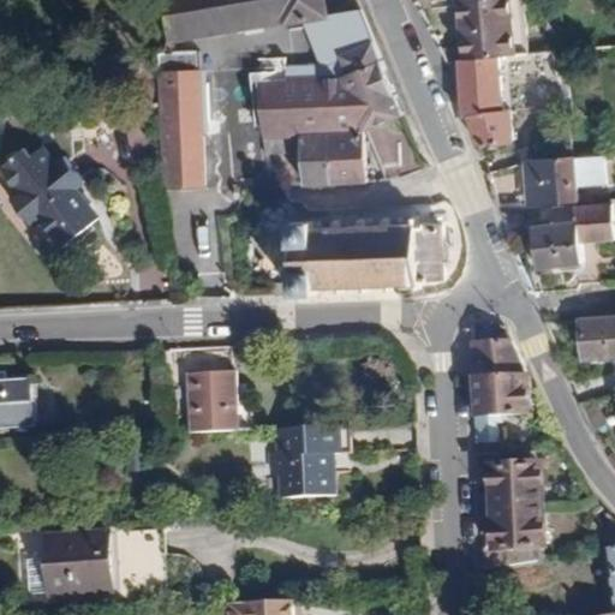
[(169,0),(172,37),(329,15),(326,0),(169,0)]
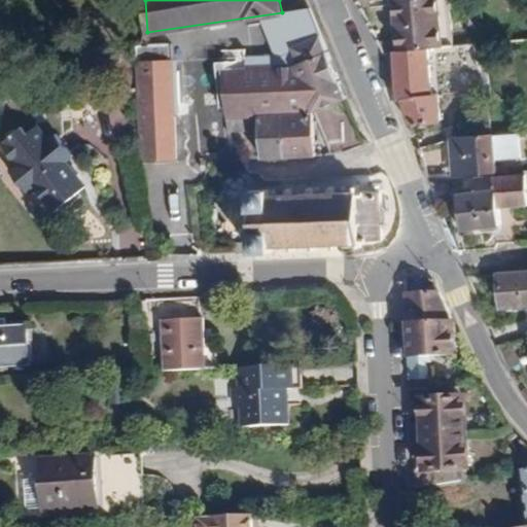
[(392,0),(395,42),(450,40),(448,0),(392,0)]
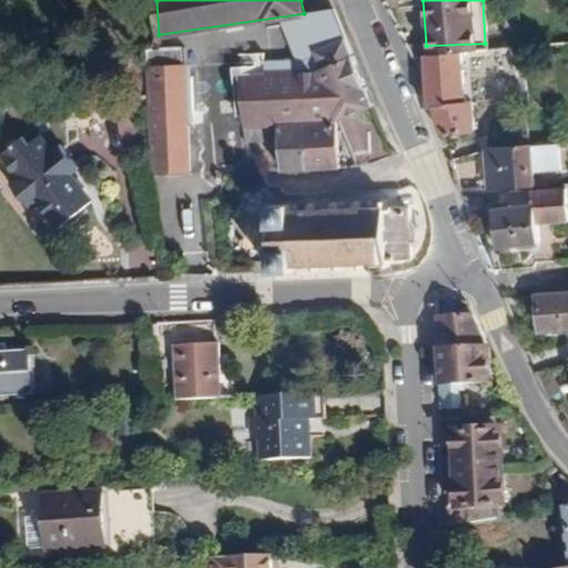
[(426,46),(423,46),(424,90),(435,98),(444,125),(479,125),(479,94),(467,94),(467,58),(476,57),(476,50),(496,50),(496,42),(485,43),(426,46)]
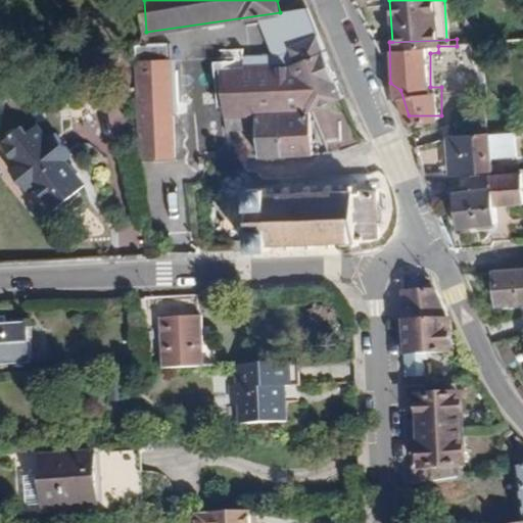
[(256,45),(221,47),(225,127),(249,127),(250,152),(321,149),(320,106),(349,95),(325,40),(296,50),(256,53),(256,45)]
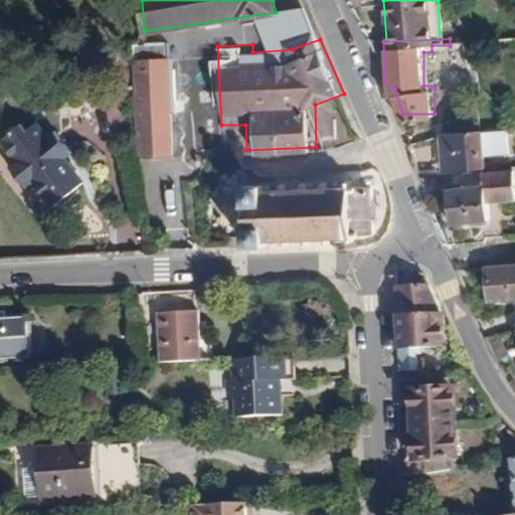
[(131,43),(135,156),(170,155),(168,59),(164,59),(164,42),(131,43)]
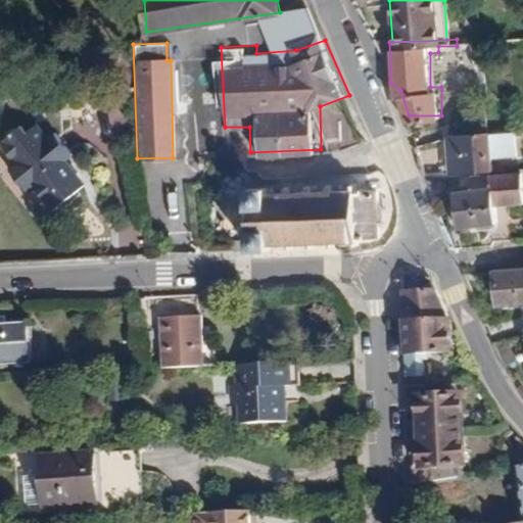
[(14,121),(0,132),(0,144),(11,157),(3,164),(21,186),(30,179),(51,204),(82,179),(59,152),(66,147),(49,126),(42,133),(30,119),(19,127),(14,121)]
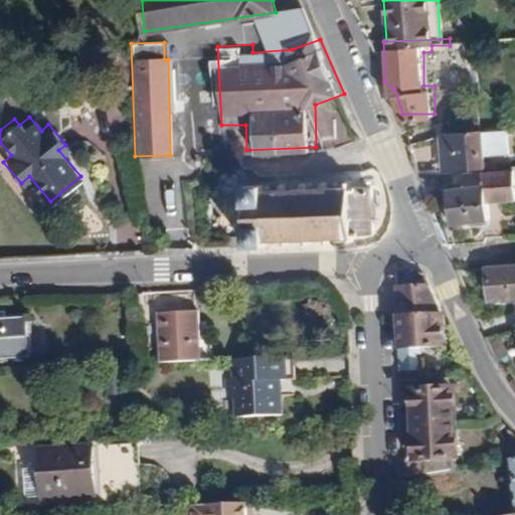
[(444,134),(447,169),(482,167),(486,166),(485,155),(509,153),(507,129),(444,134)]
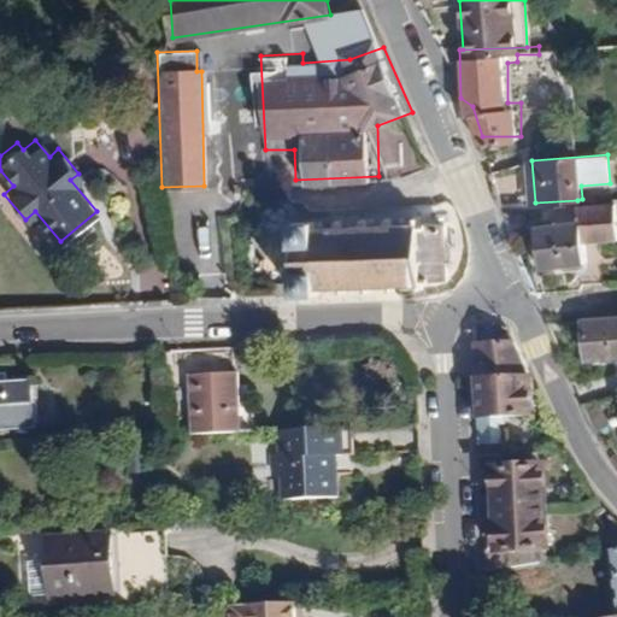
[(538,222),(539,264),(581,262),(580,234),(616,231),(616,197),(582,199),(577,200),(579,219),(538,222)]
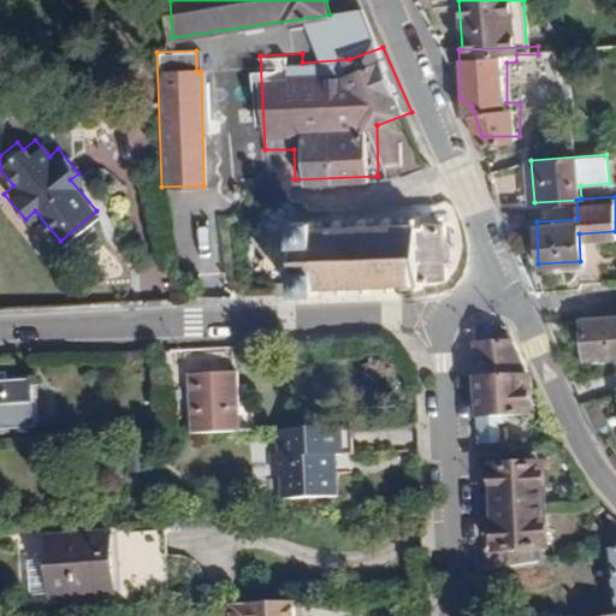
[(415,295),(426,295),(431,292),(431,289),(448,286),(444,223),(427,224),(427,220),(413,220),(413,225),(398,225),(398,221),(385,221),(385,226),(374,226),(374,223),(361,223),(361,227),(348,227),(348,223),(335,224),(335,230),(318,230),(318,226),(295,226),(295,302),(325,302),(325,294),(339,294),(339,300),(354,300),(354,292),(366,292),(366,298),(381,298),(381,291),(390,291),(390,297),(402,297),(402,291),(415,290),(415,295)]
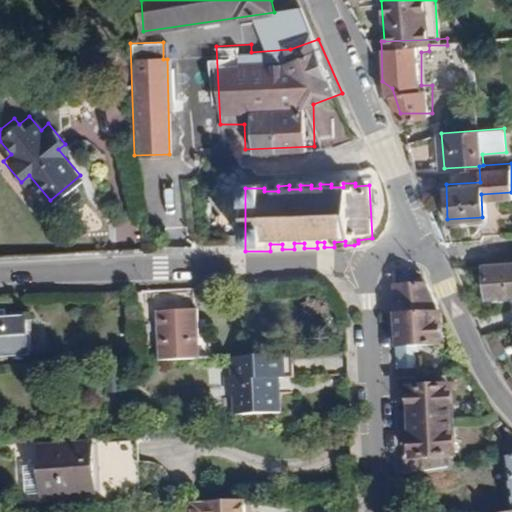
[(511,262),(455,265),(467,301),(511,297),(511,262)]
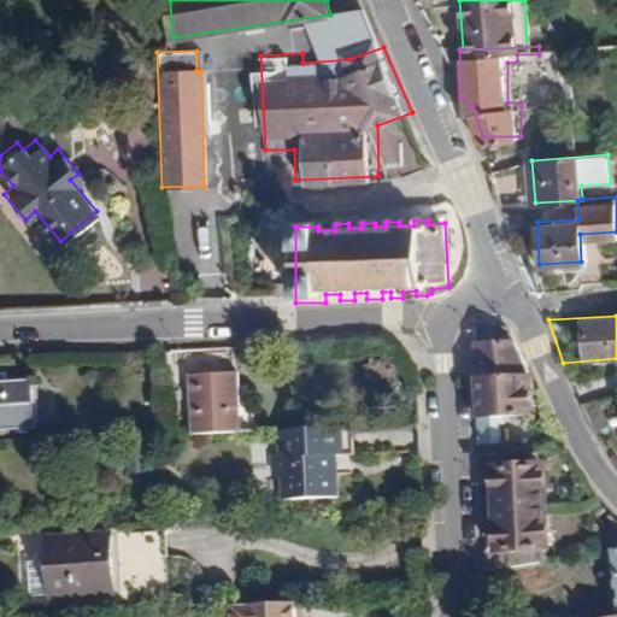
[(507,334),(472,342),(475,372),(521,370),(526,370),(507,334)]
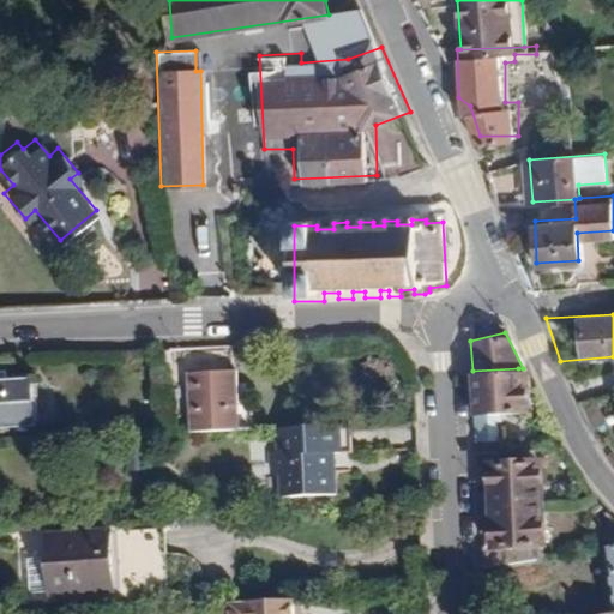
[(521,413),(518,368),(473,371),(475,415),(521,413)]
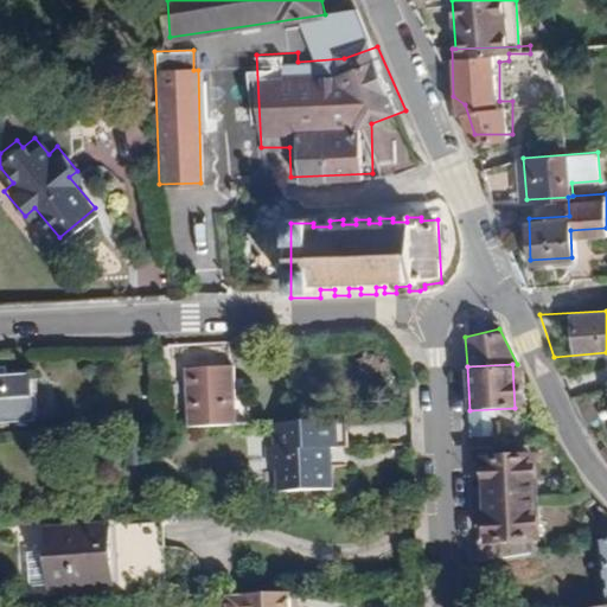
[(181,372),(184,430),(234,428),(231,370),(181,372)]
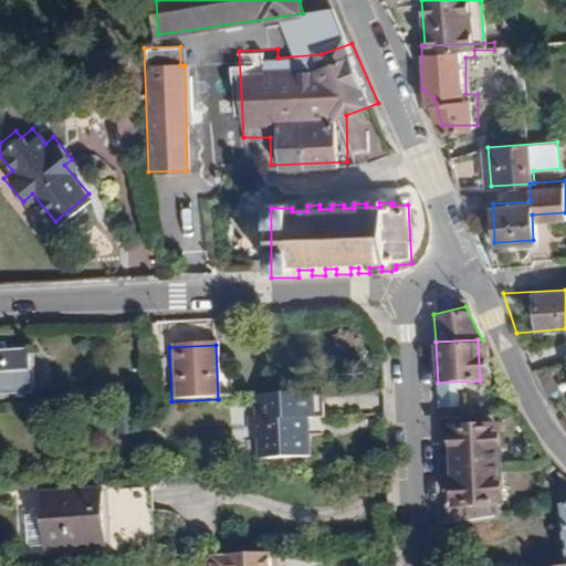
[(0,356),(0,396),(20,396),(19,356),(0,356)]
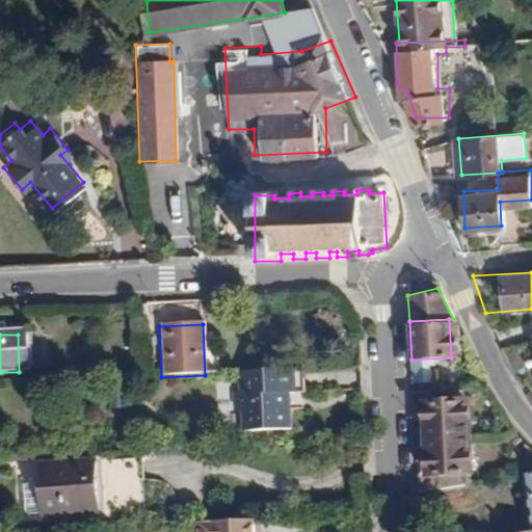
[(229,374),(230,393),(222,392),(223,408),(231,416),(232,434),(278,432),(277,398),(285,398),(284,372),(229,374)]
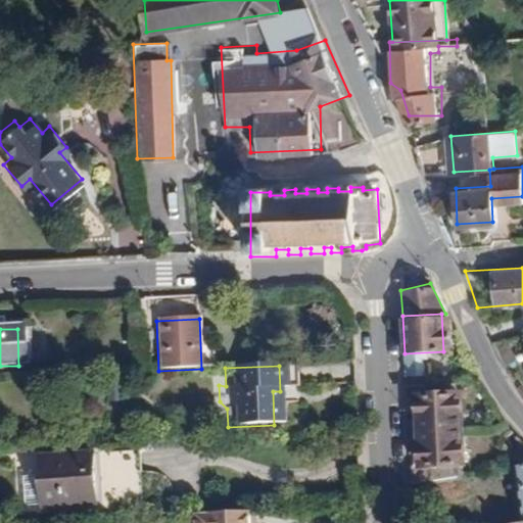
[(467,383),(417,388),(424,470),(409,471),(410,481),(470,476),(463,401),(469,400),(467,383)]
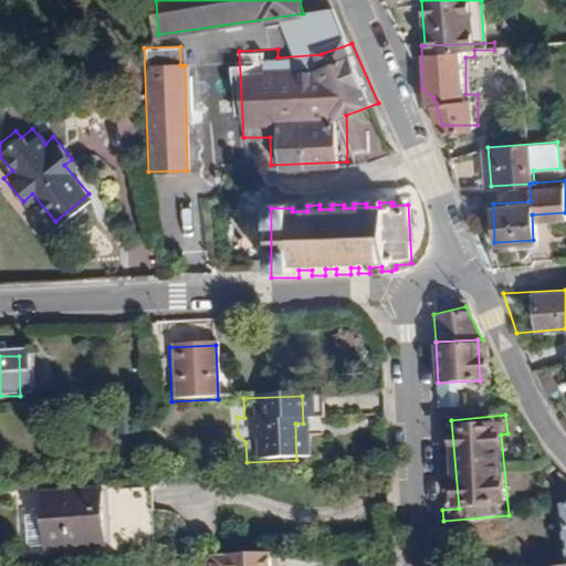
[(112,495),(114,548),(154,546),(153,494),(112,495)]
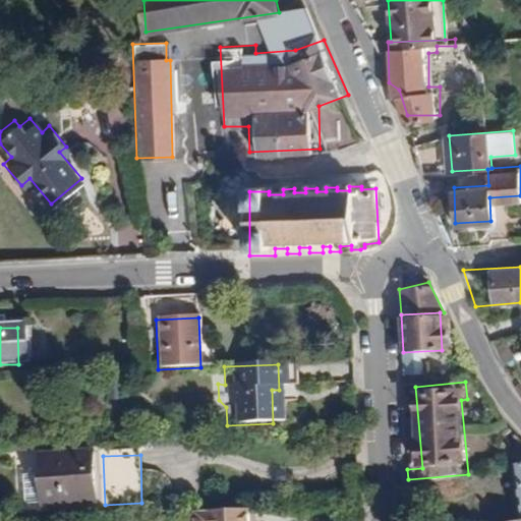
[(39,458),(40,506),(93,505),(92,457),(39,458)]
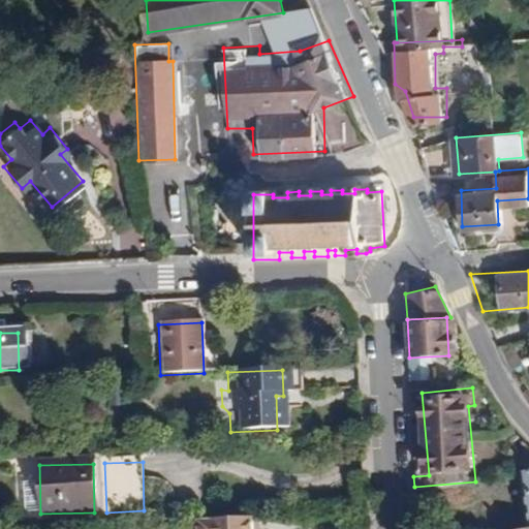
[(528,506),(528,467),(518,468),(528,506)]
